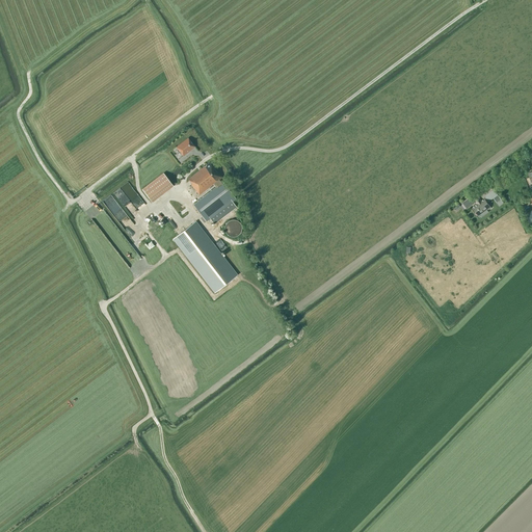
[(195,148),(188,138),(177,148),(183,156),(195,148)]
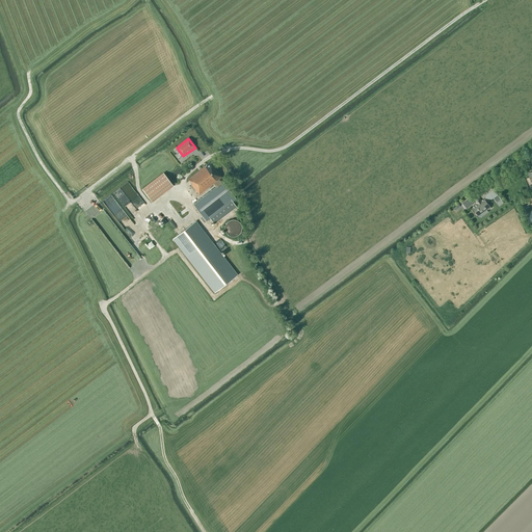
[(207,221),(210,219),(214,224),(236,207),(232,202),(236,200),(222,182),(221,183),(219,180),(221,178),(210,162),(188,180),(191,184),(190,184),(198,195),(214,184),(216,187),(193,205),(207,221)]
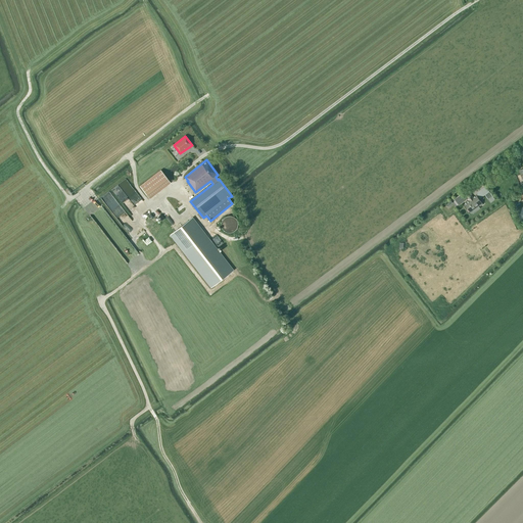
[(170,182),(159,170),(139,185),(149,197),(170,182)]
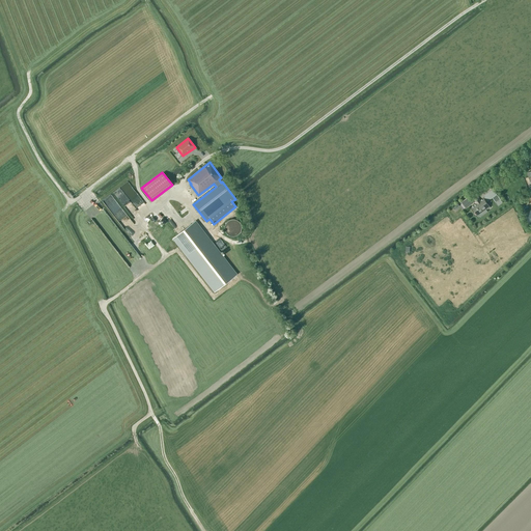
[(124,195),(133,190),(129,184),(120,188),(124,195)]
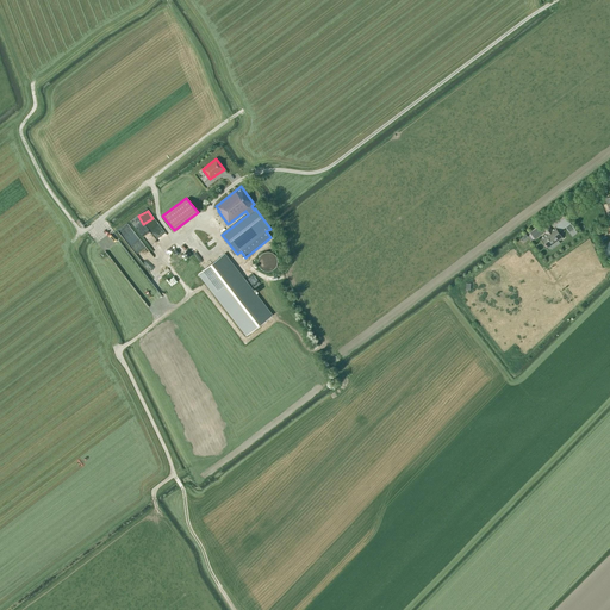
[(540,225),(530,232),(536,240),(545,232),(543,231),(545,230),(548,234),(542,238),(549,249),(562,238),(555,229),(552,231),(551,230),(549,228),(551,226),(547,223),(541,228),(540,225)]
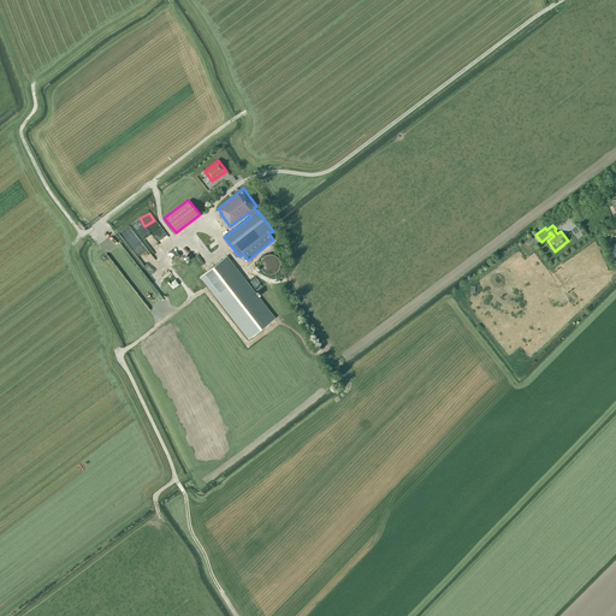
[(131,230),(124,236),(136,254),(142,250),(140,248),(143,247),(131,230)]
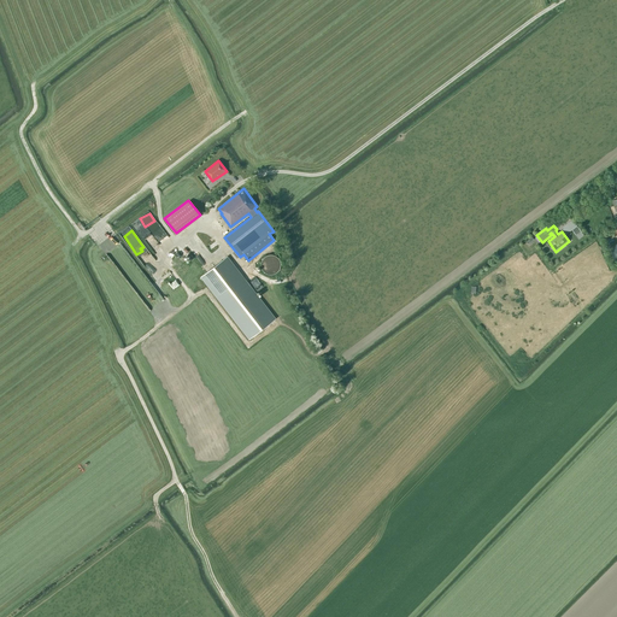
[(187,264),(194,260),(186,246),(178,251),(187,264)]
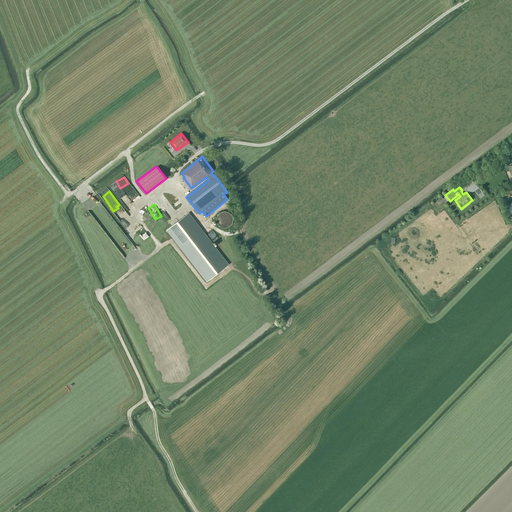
[(226,211),(224,211),(223,211),(221,211),(220,212),(219,213),(217,214),(216,215),(216,217),(215,218),(215,220),(215,222),(216,223),(216,225),(217,226),(219,227),(220,228),(221,229),(223,229),(224,229),(226,229),(228,229),(229,228),(230,227),(232,226),(232,225),(233,223),(234,222),(234,220),(234,218),(233,217),(232,215),(232,214),(230,213),(229,212),(228,211),(226,211)]
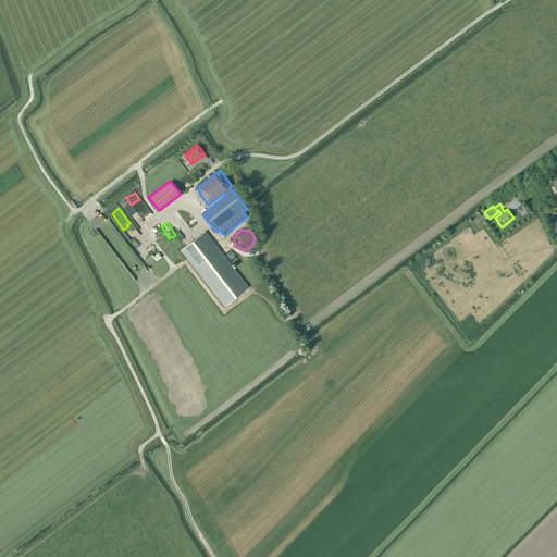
[(248,287),(205,231),(180,249),(224,306),(248,287)]
